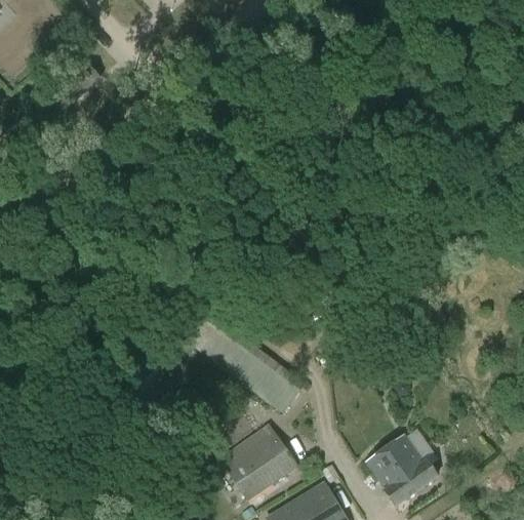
[(66,84),(76,95),(97,76),(87,65),(66,84)]
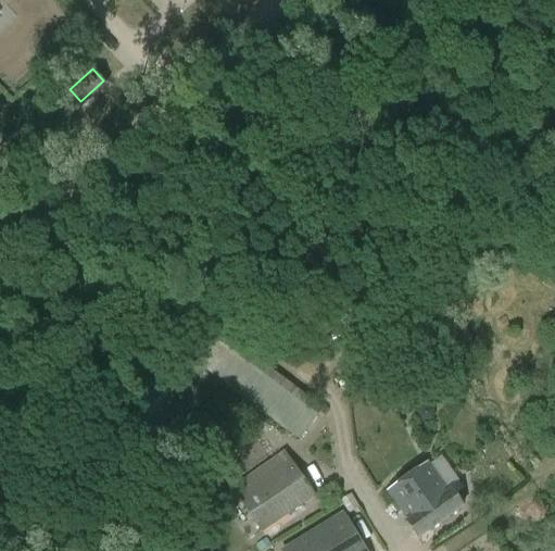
[(190,357),(236,387),(299,434),(319,405),(200,318),(179,349),(190,357)]
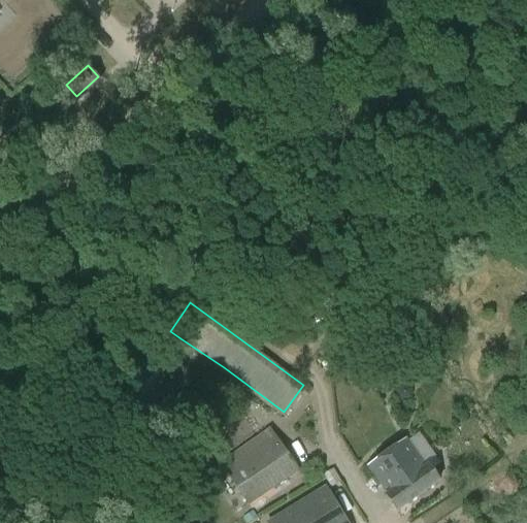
[(165,396),(174,387),(166,380),(158,389),(165,396)]
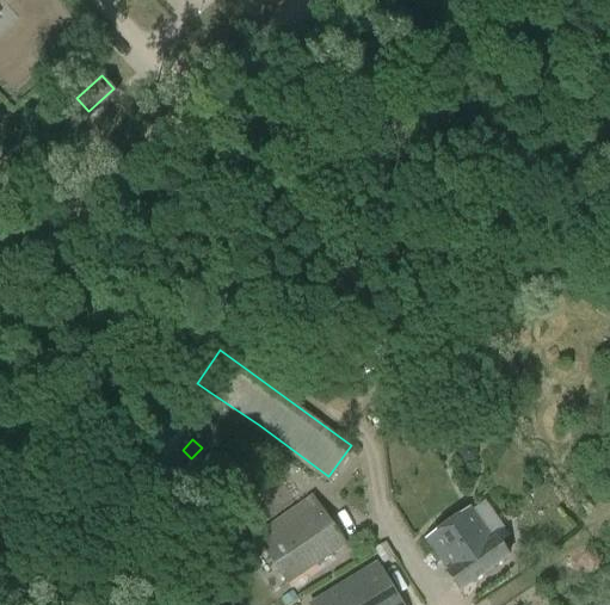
[(238,476),(221,461),(213,454),(198,468),(223,491),(238,476)]
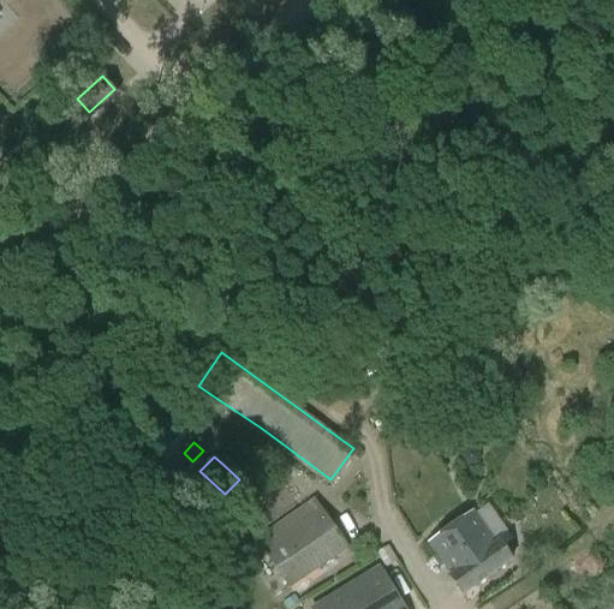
[(288,585),(350,545),(322,507),(314,496),(308,501),(305,499),(255,533),(288,585)]
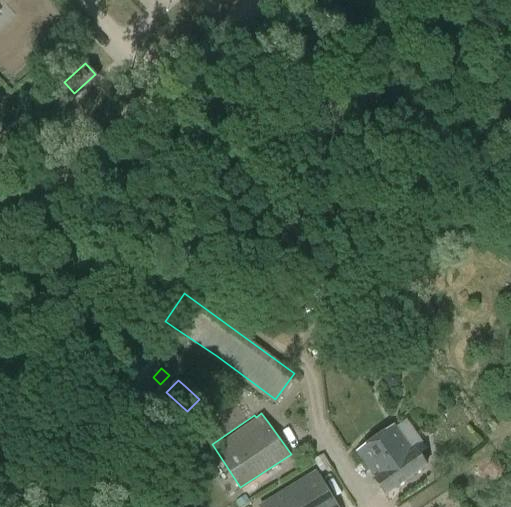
[(214,418),(202,426),(212,441),(224,433),(214,418)]
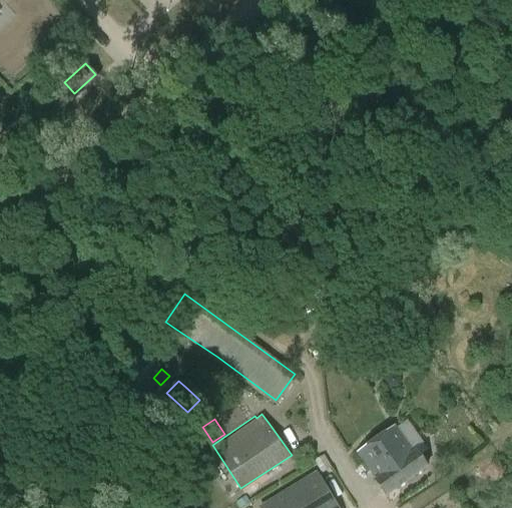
[(394,423),(357,448),(376,475),(375,477),(385,492),(427,462),(416,447),(413,449),(394,423)]
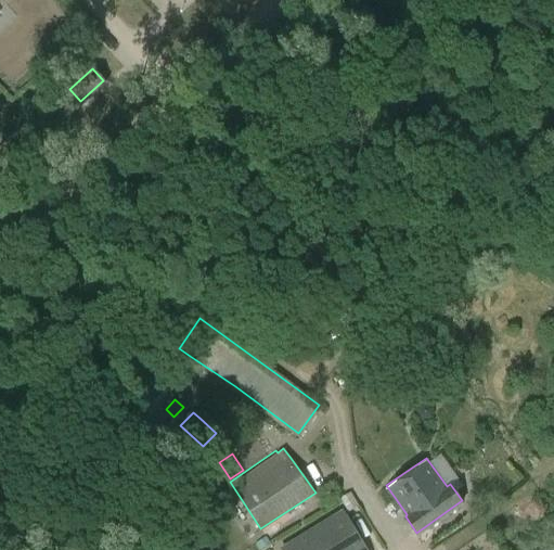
[(358,501),(349,488),(338,495),(347,508),(358,501)]
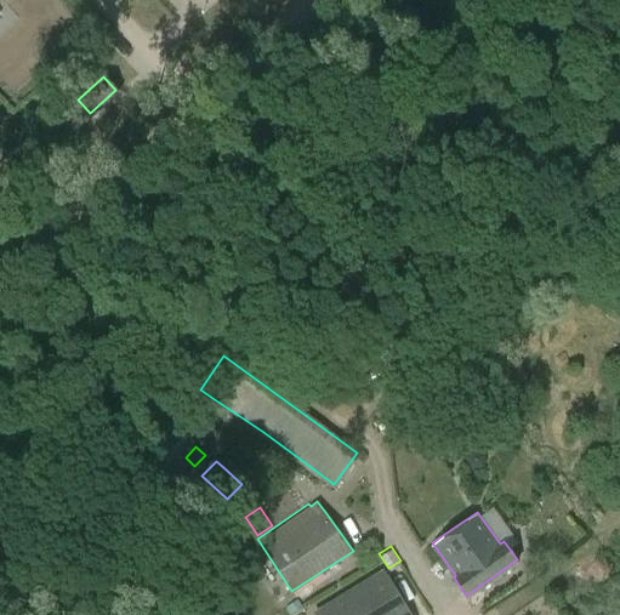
[(314,610),(317,614),(410,614),(382,569),(314,610)]
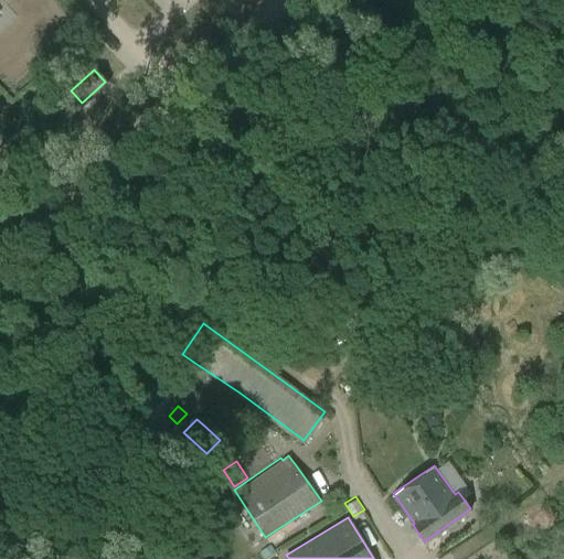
[(269,541),(259,547),(264,554),(273,547),(269,541)]
